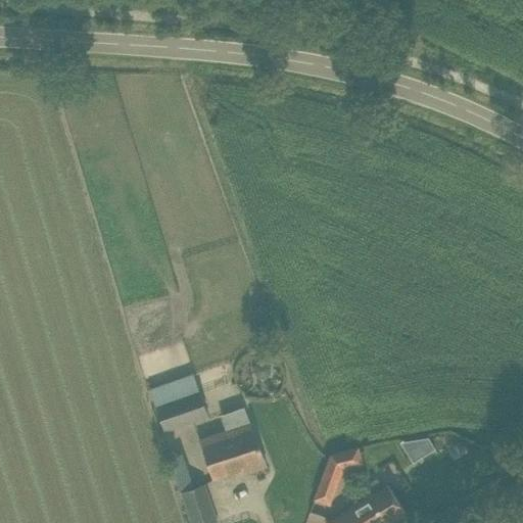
[(155,405),(164,430),(208,415),(199,389),(155,405)]
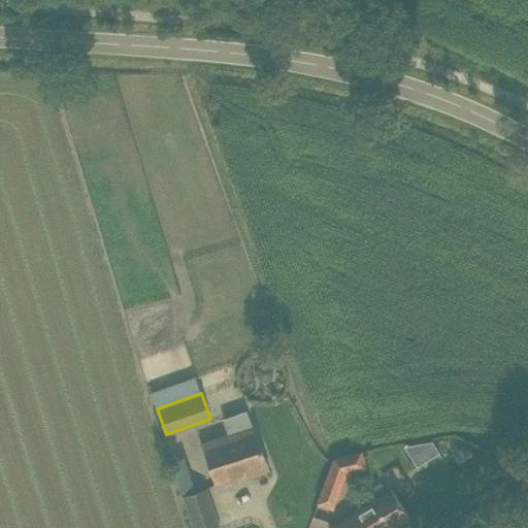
[(201,441),(208,464),(216,484),(251,472),(252,476),(269,470),(253,424),(251,425),(245,410),(223,419),(228,432),(201,441)]
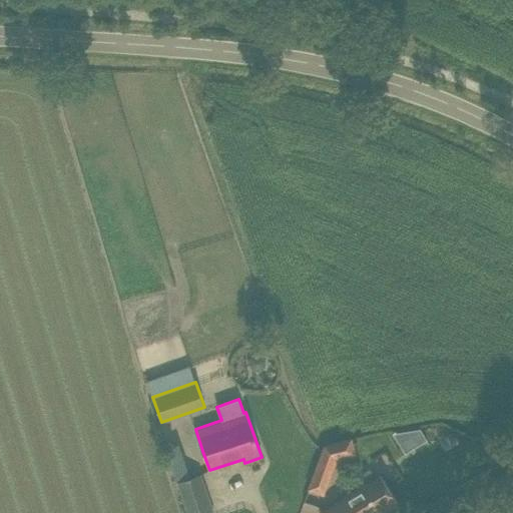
[(308,488),(324,494),(337,459),(356,454),(351,437),(324,444),(308,488)]
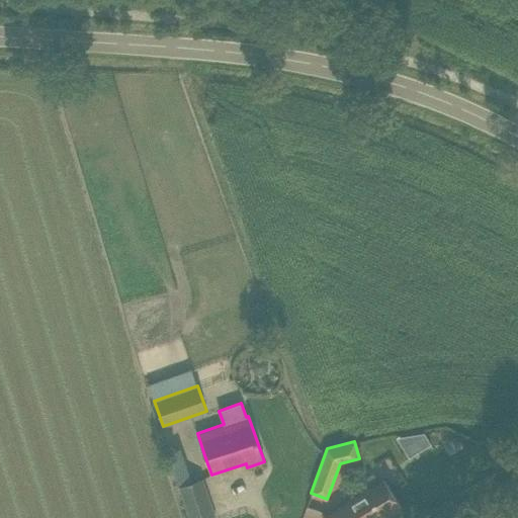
[(323,515),(325,517),(382,517),(401,508),(382,479),(323,515)]
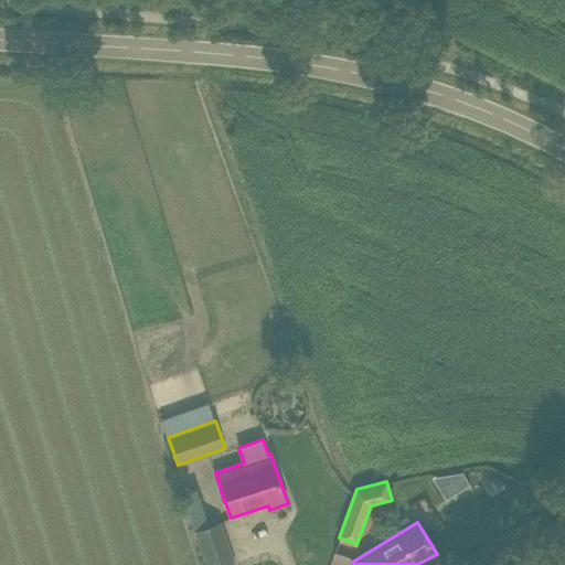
[(196,532),(206,564),(234,564),(221,524),(196,532)]
